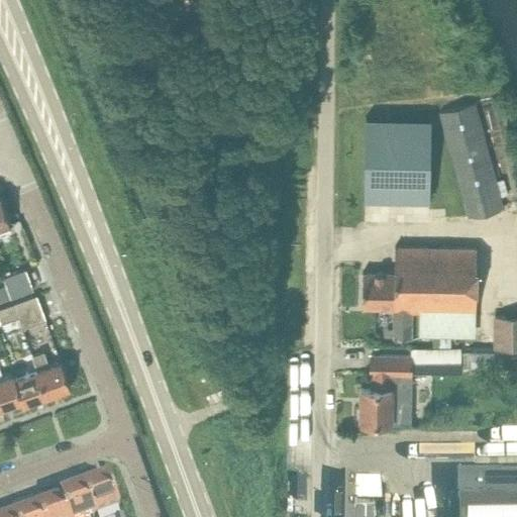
[(468,215),(502,206),(474,102),(439,111),(468,215)]
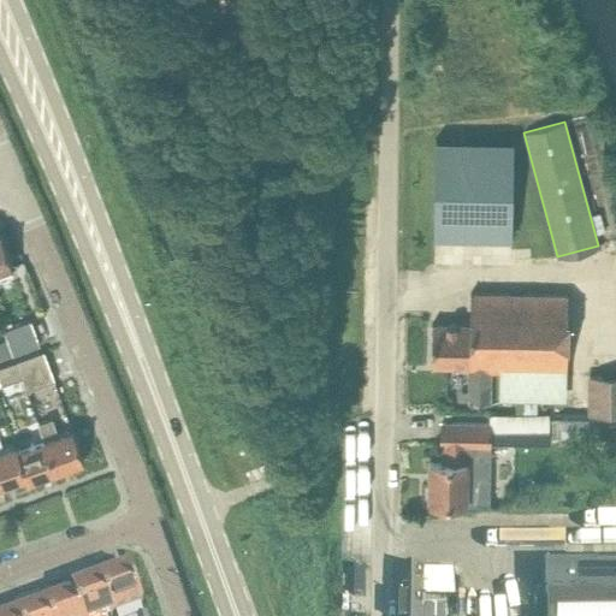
[(498,135),(499,125),(471,124),(471,134),(498,135)]
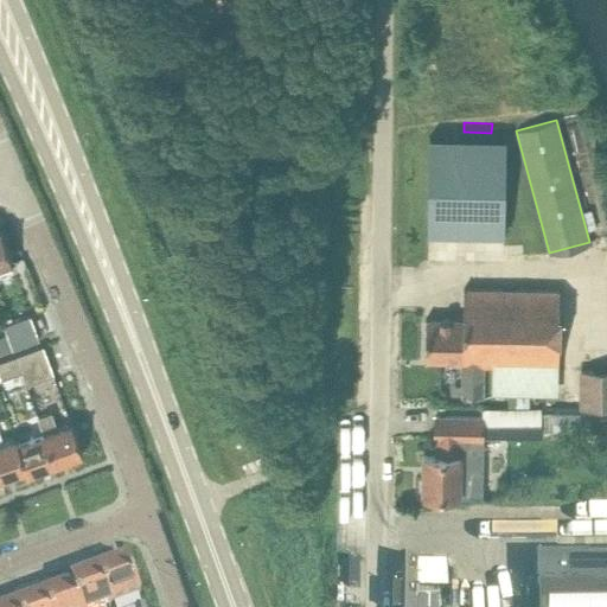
[(505,139),(427,138),(427,232),(504,234),(505,139)]
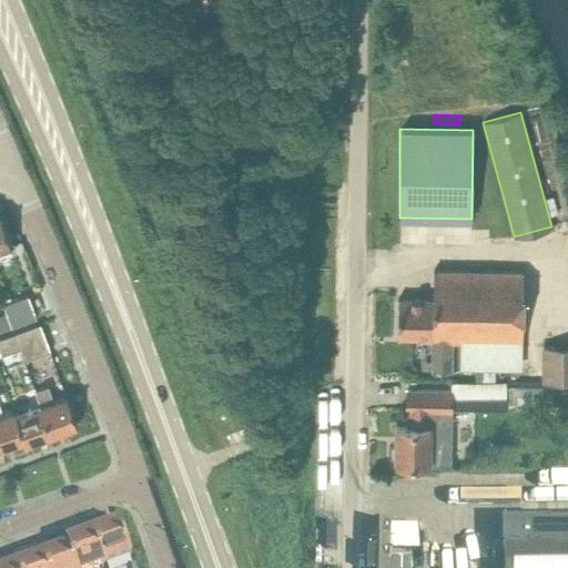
[(0,249),(11,245),(1,215),(0,215),(0,249)]
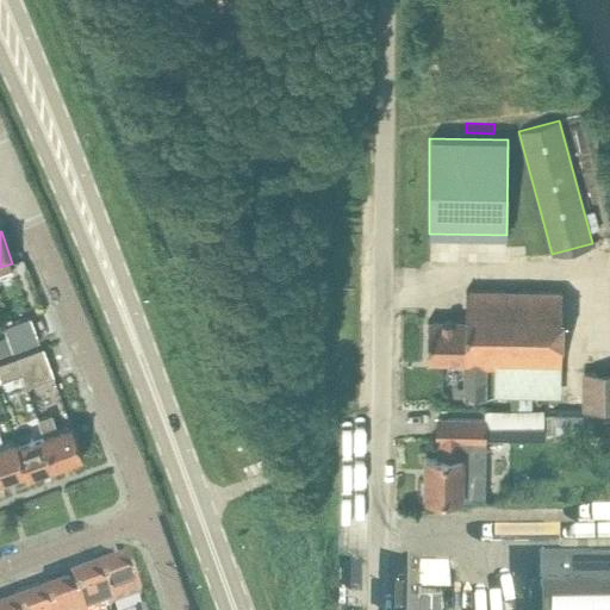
[(540,291),(465,291),(465,322),(465,362),(464,399),(484,399),(485,366),(493,366),(560,367),(561,292),(540,291)]
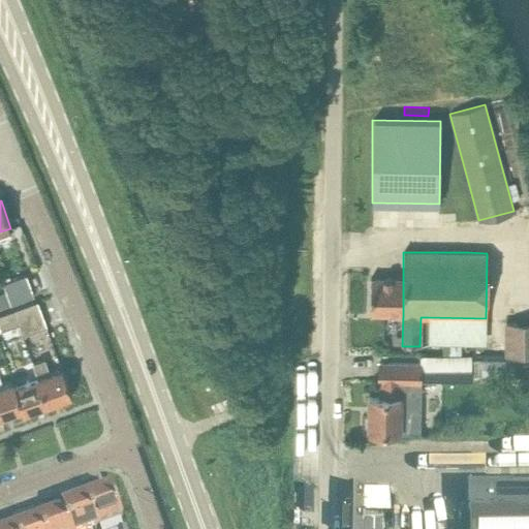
[(26,274),(3,283),(11,304),(34,296),(34,294),(29,282),(26,274)]
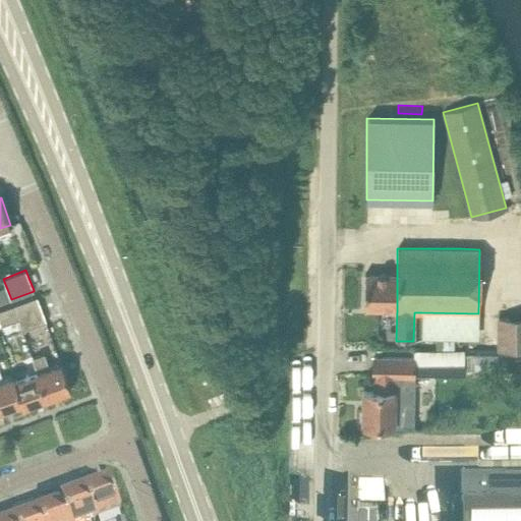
[(364,309),(385,309),(397,309),(397,275),(365,275),(364,309)]
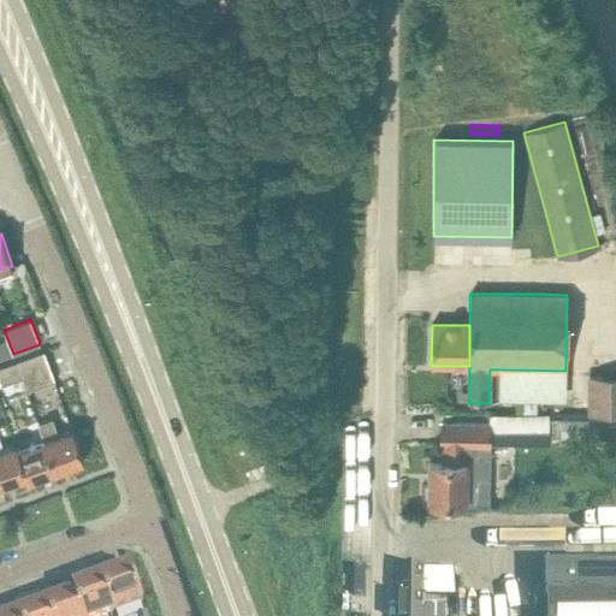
[(6,339),(0,341),(0,359),(12,355),(6,339)]
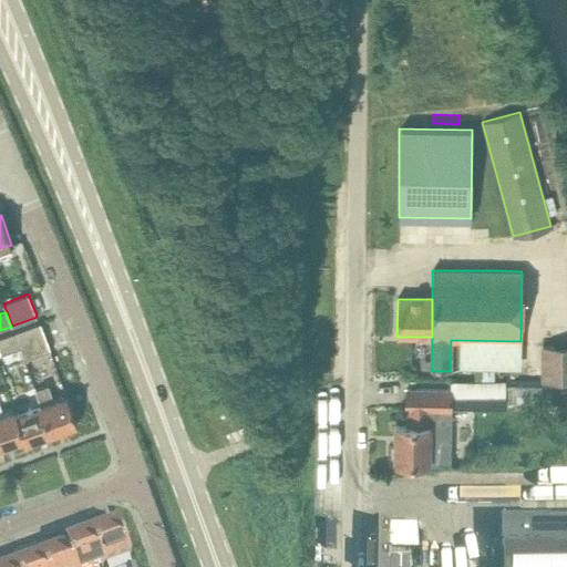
[(23,360),(29,358),(50,350),(40,323),(13,332),(19,348),(23,360)]
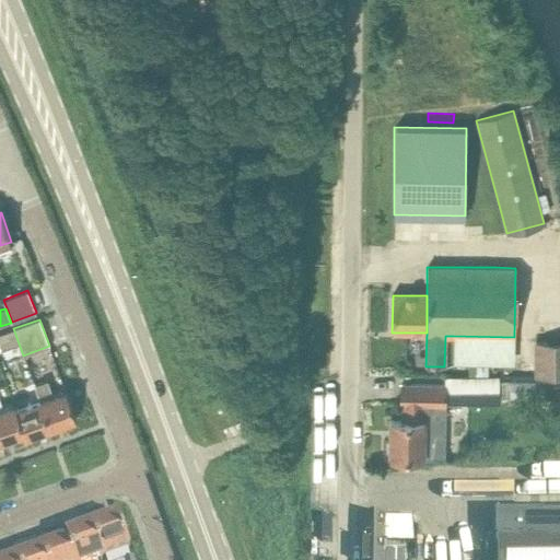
[(0,349),(0,350),(19,343),(13,328),(0,333),(0,349)]
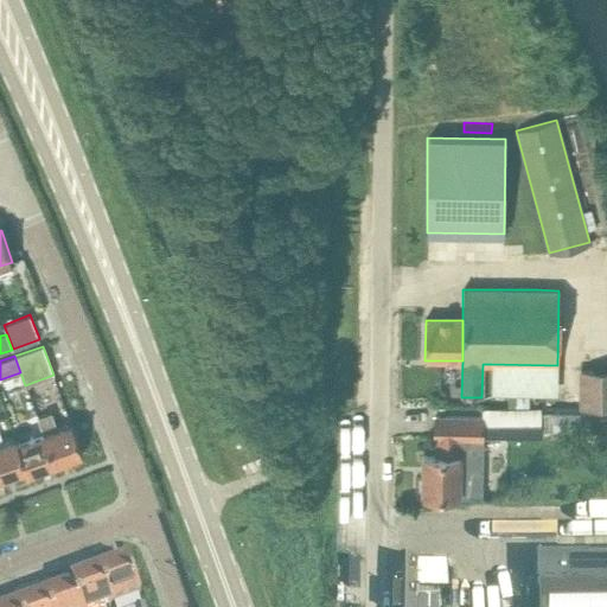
[(606,370),(581,371),(582,409),(606,408),(606,370)]
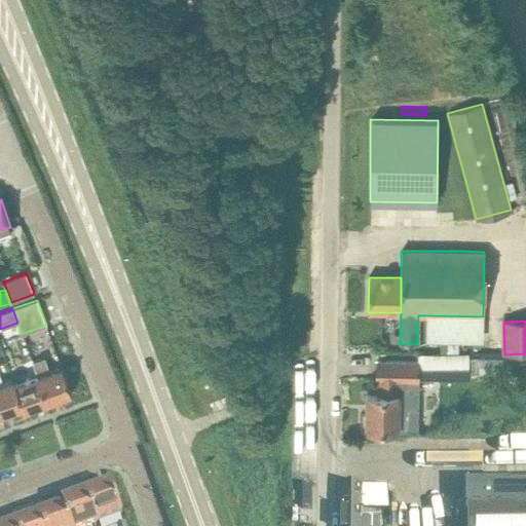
[(466,354),(418,355),(418,380),(466,380),(466,354)]
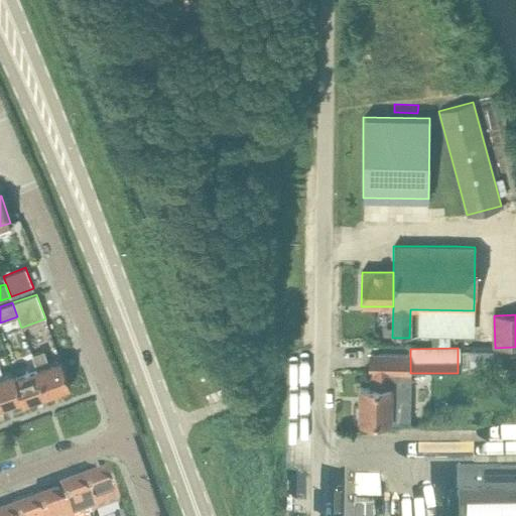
[(48,364),(43,351),(31,355),(36,368),(45,395),(71,386),(60,360),(48,364)]
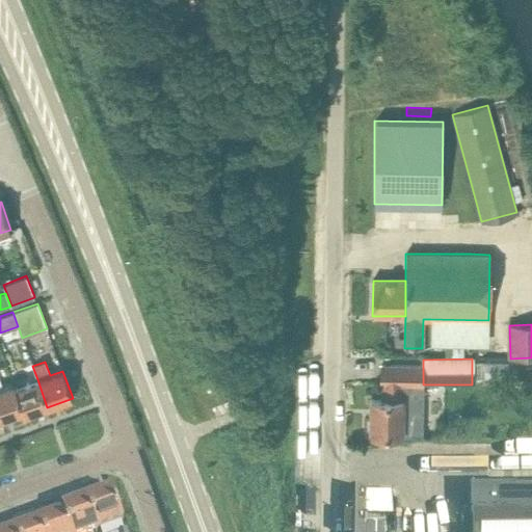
[(370,399),(370,433),(391,433),(402,434),(420,434),(421,384),(421,366),(402,366),(381,366),(380,386),(382,386),(382,399),(370,399)]
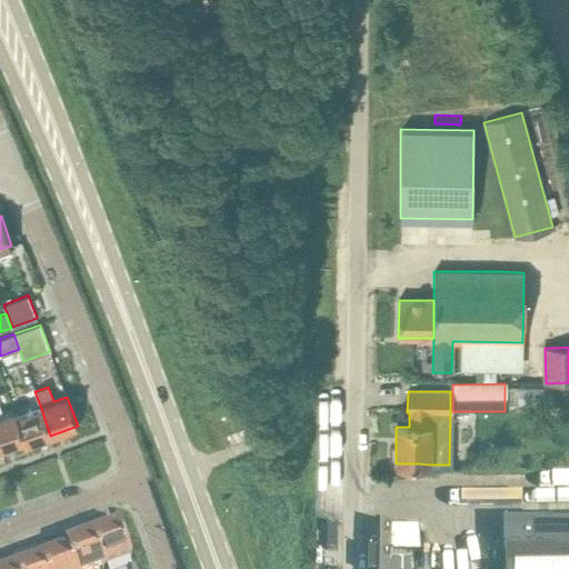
[(50,436),(40,406),(17,415),(16,415),(15,416),(25,440),(26,445),(50,436)]
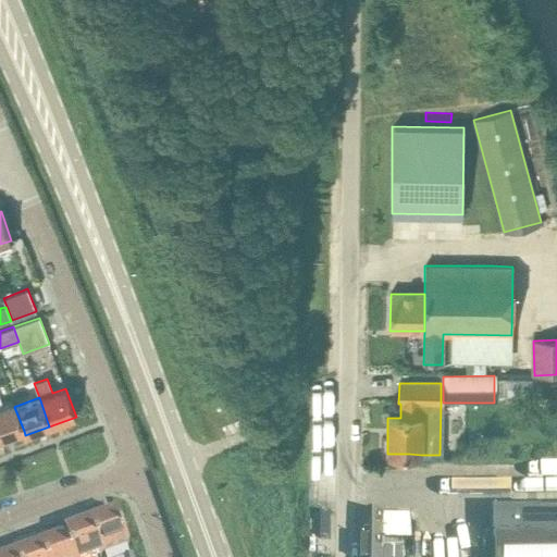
[(0,440),(24,431),(14,407),(15,406),(14,401),(0,407),(0,440)]
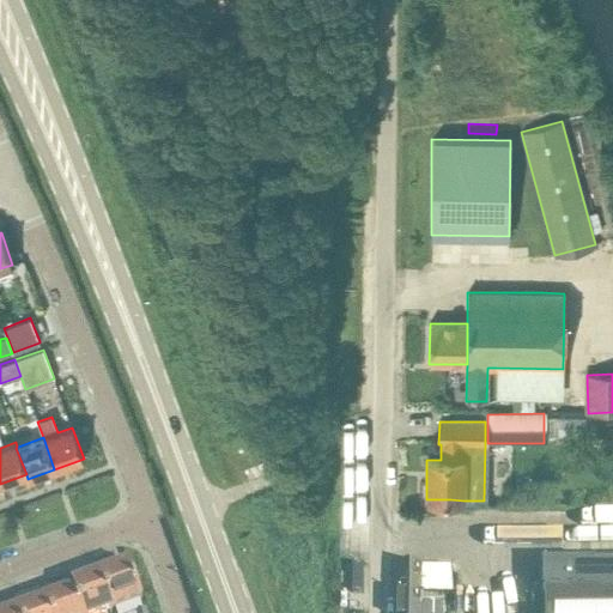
[(141,600),(128,563),(127,563),(128,565),(120,569),(119,566),(98,574),(99,576),(113,611),(141,600)]
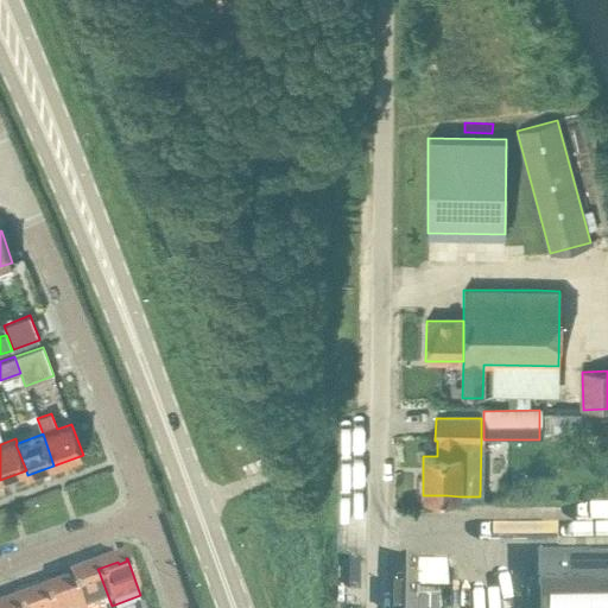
[(393,562),(392,607),(438,607),(439,600),(417,599),(417,591),(450,591),(448,563),(418,563),(418,562),(393,562)]
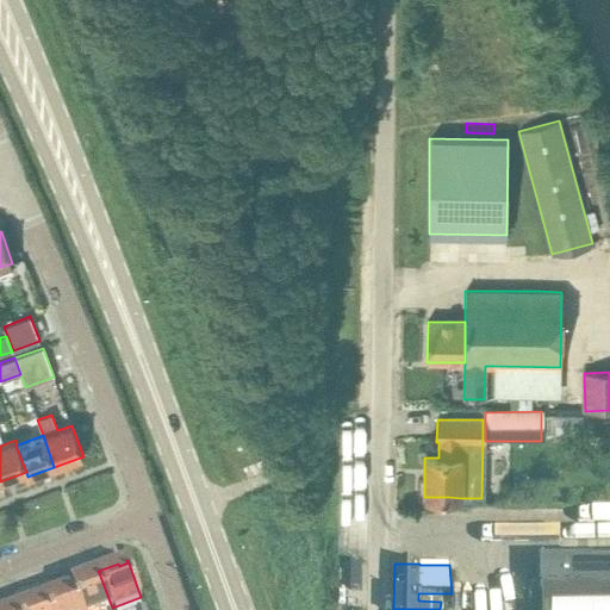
[(541,609),(609,609),(609,564),(541,565),(541,609)]
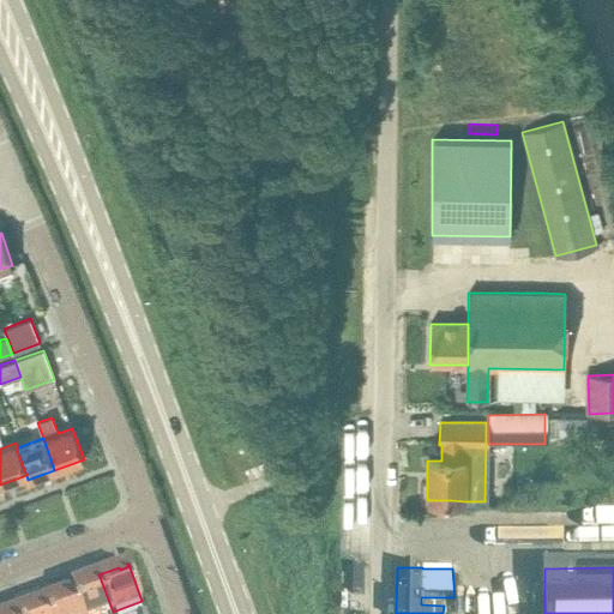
[(100,577),(91,579),(91,577),(71,584),(73,589),(82,613),(106,613),(113,612),(100,577)]
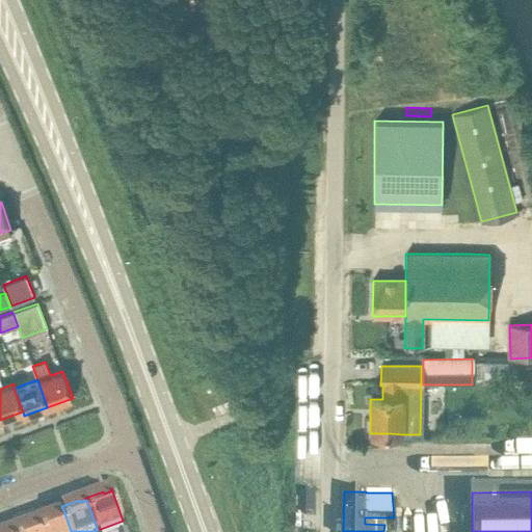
[(71,531),(63,510),(47,516),(47,519),(40,521),(40,520),(38,520),(43,531),(71,531)]
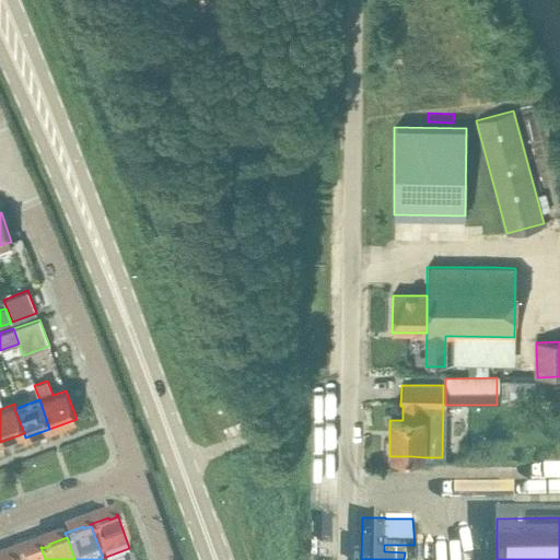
[(45,559),(41,547),(23,553),(24,555),(16,558),(16,556),(15,556),(16,559),(45,559)]
